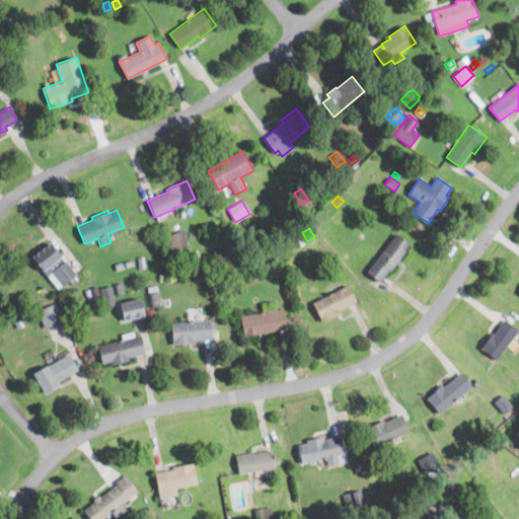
[(192,254),(173,261),(165,236),(182,230),(192,254)]
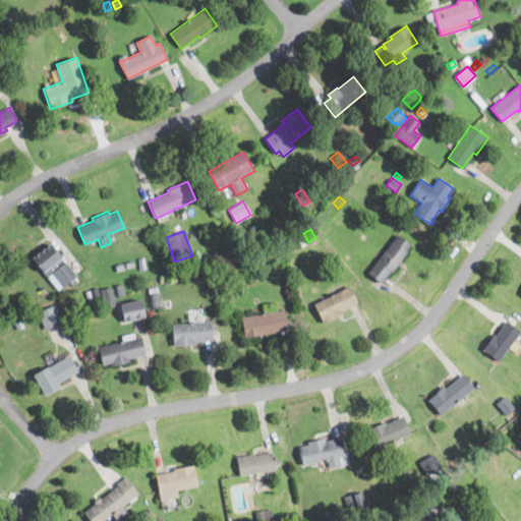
[(399,264),(392,273),(390,271),(381,283),(366,273),(397,234),(411,245),(406,251),(407,252),(399,264)]
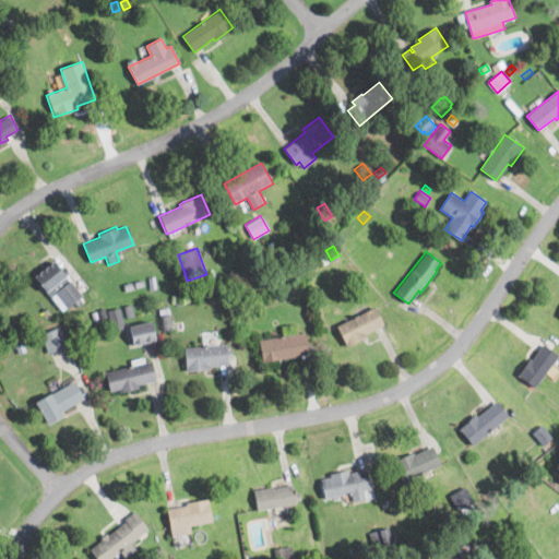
[(331,261),(323,265),(320,259),(328,256),(331,261)]
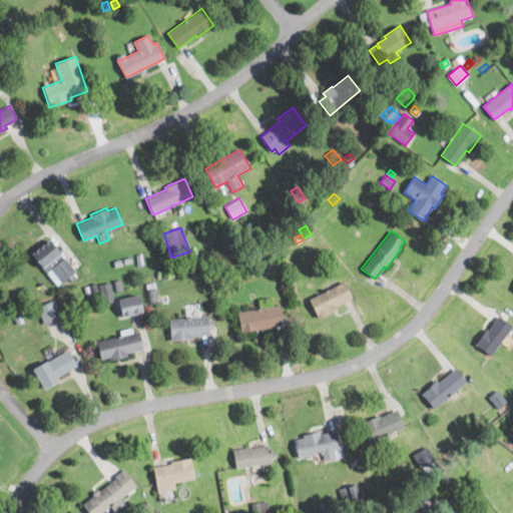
[(50,239),(56,247),(59,244),(64,251),(62,253),(76,272),(73,275),(76,278),(70,283),(67,279),(57,286),(32,254),(50,239)]
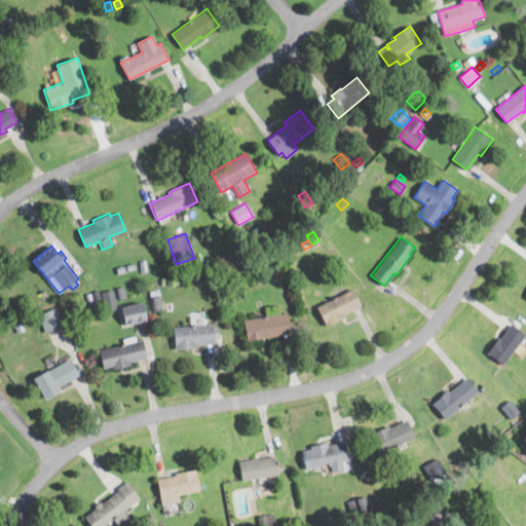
[(136,269),(127,271),(126,265),(135,263),(136,269)]
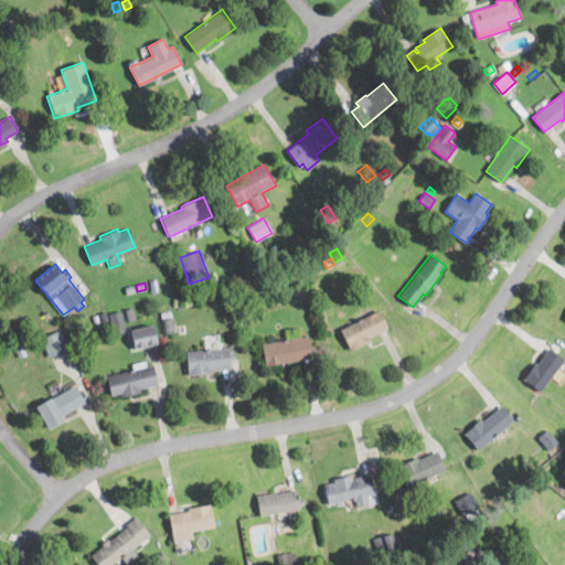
[(136,292),(127,295),(125,287),(134,285),(136,292)]
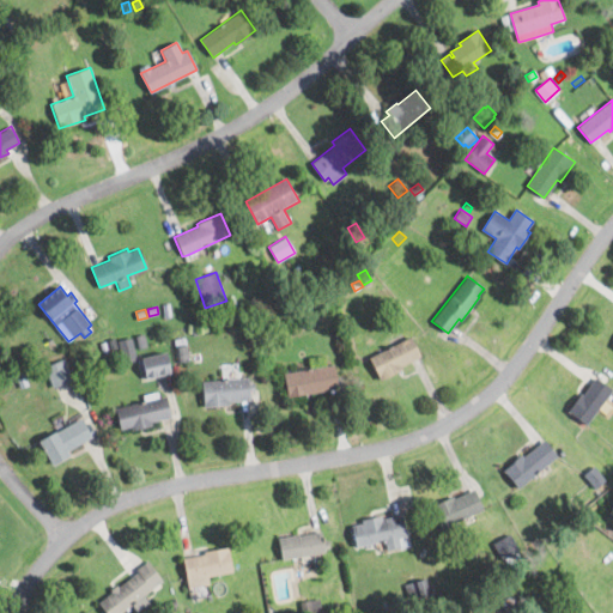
[(135,321),(127,325),(125,315),(133,313),(135,321)]
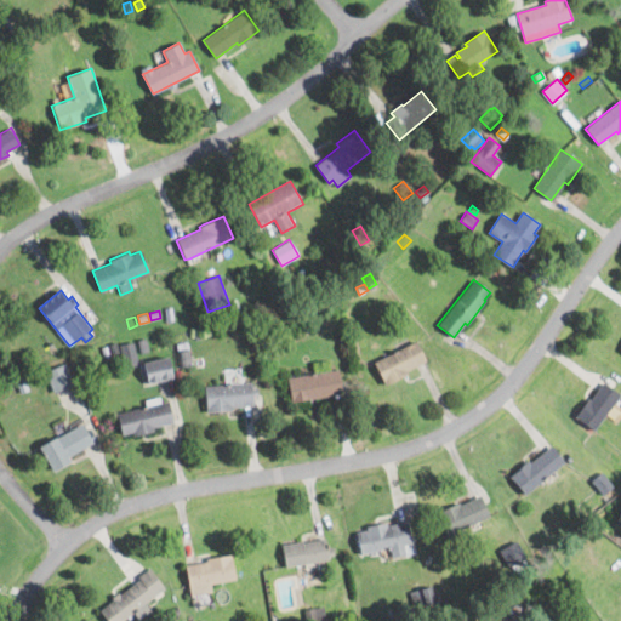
[(151,352),(140,354),(137,342),(148,339),(151,352)]
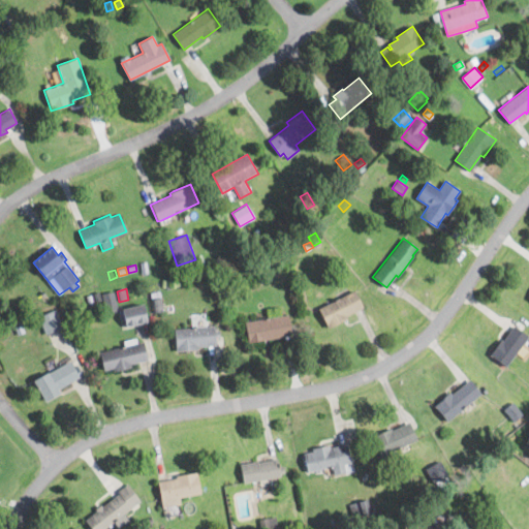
[(347,318),(328,328),(318,309),(354,289),(363,307),(346,316),(347,318)]
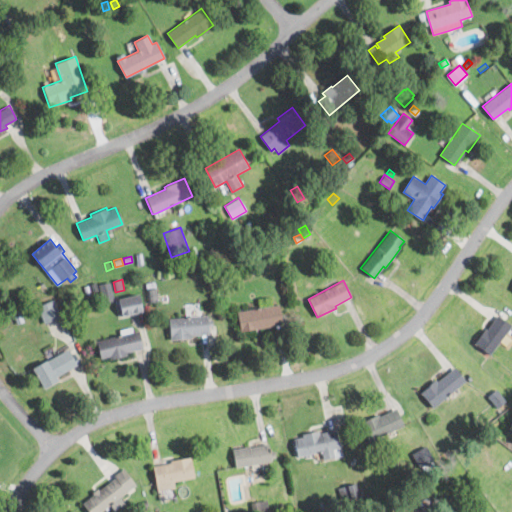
[(169,303),(161,304),(159,288),(169,287),(170,295),(168,295),(169,303)]
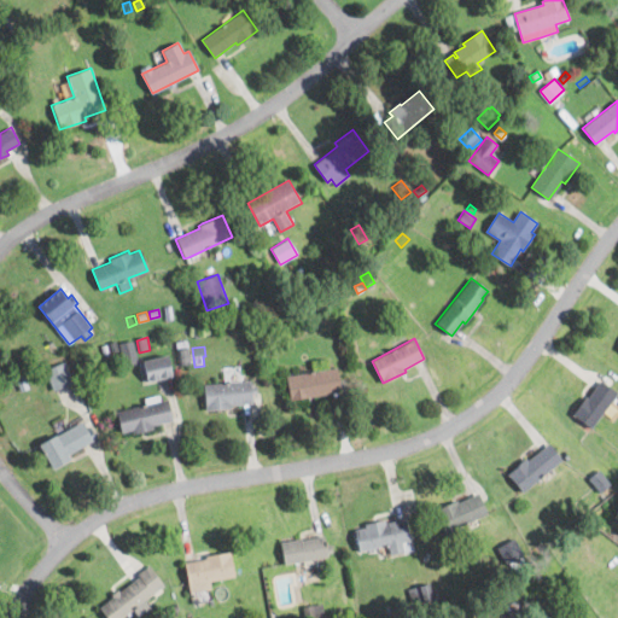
[(191,365),(179,366),(176,349),(188,348),(191,365)]
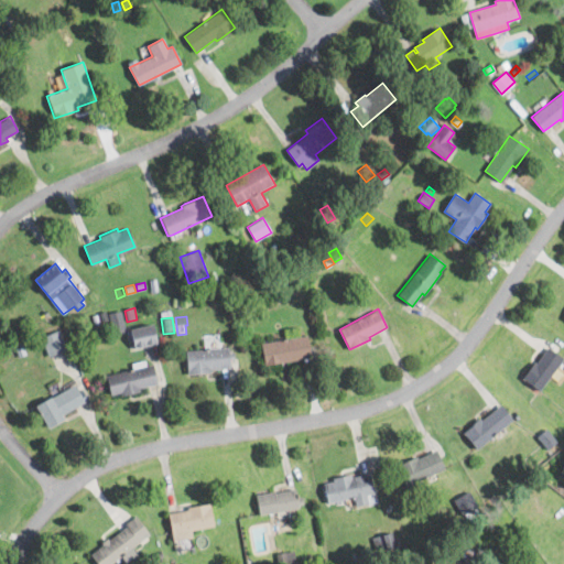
[(117,328),(110,331),(108,321),(115,320),(117,328)]
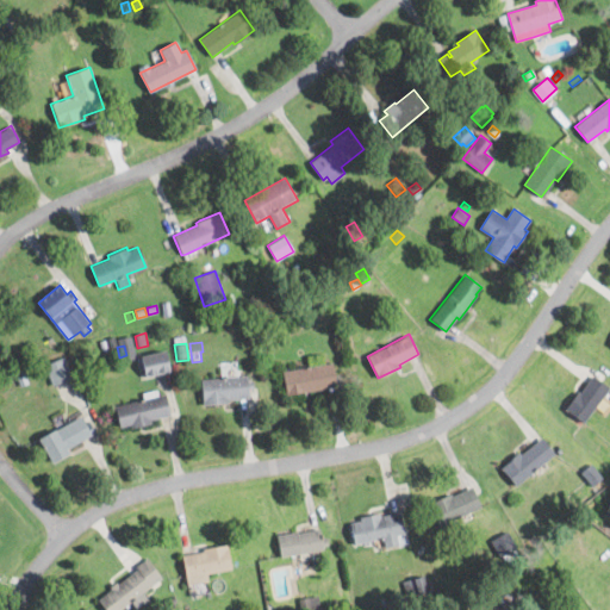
[(56,386),(54,387),(44,362),(64,354),(74,379),(56,386)]
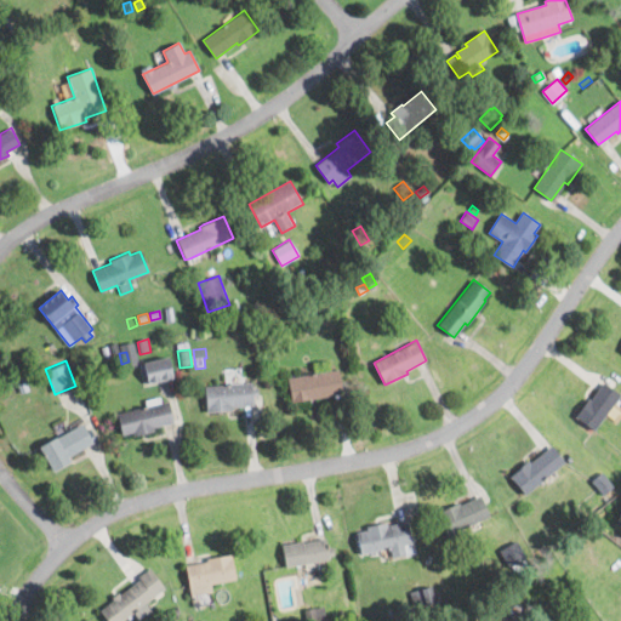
[(311,399),(291,403),(288,377),(339,369),(342,393),(311,399)]
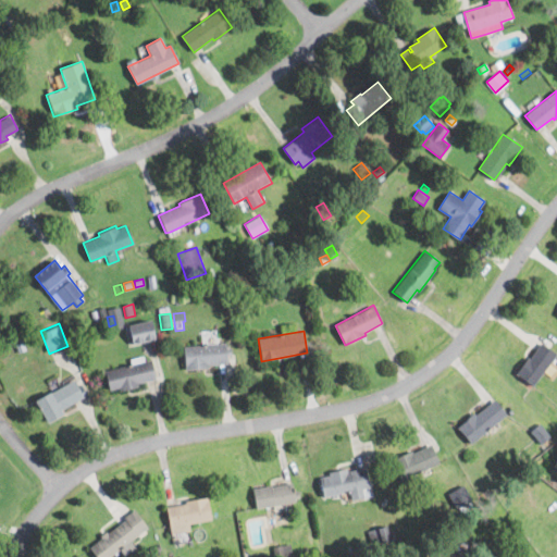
[(156,342),(147,344),(145,335),(153,333),(156,342)]
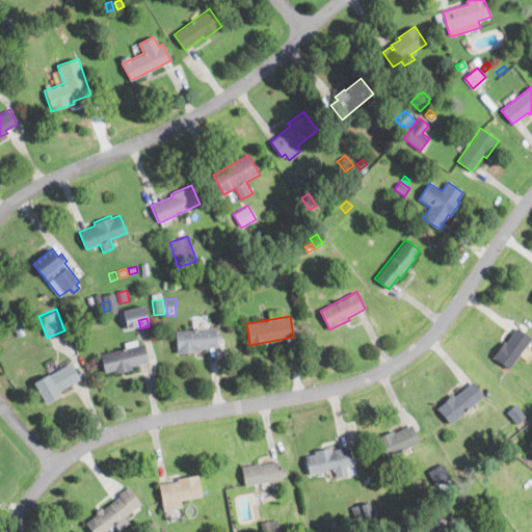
[(530,340),(522,351),(508,369),(491,356),(503,341),(506,343),(516,327),(531,338),(530,340)]
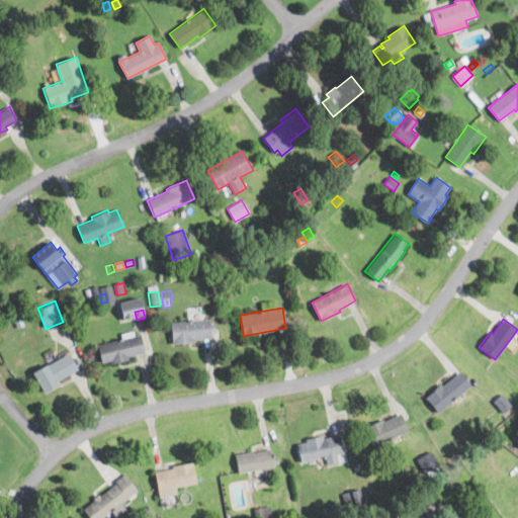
[(190,342),(173,344),(171,324),(210,320),(212,338),(193,340),(193,342),(190,342)]
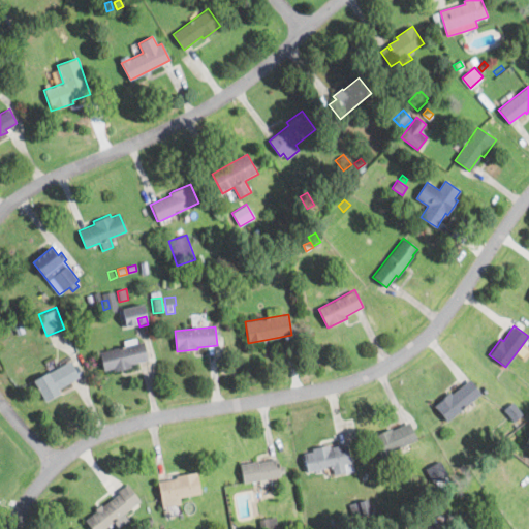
[(136,337),(137,343),(143,341),(147,360),(130,363),(131,367),(114,371),(114,369),(104,371),(99,351),(124,346),(123,340),(136,337)]
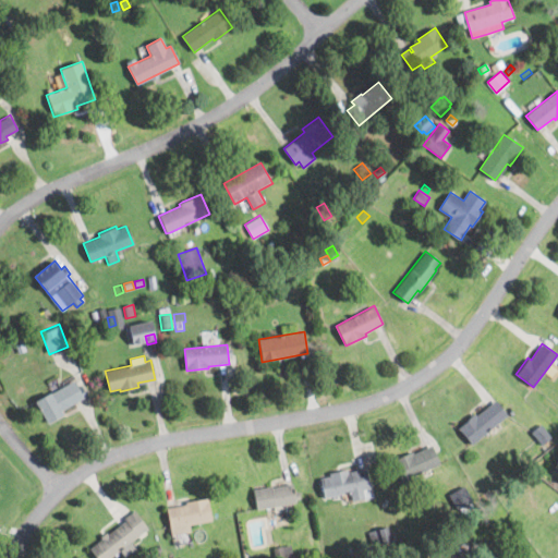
[(62,415),(47,424),(35,402),(62,387),(74,380),(84,398),(61,411),(63,414),(62,415)]
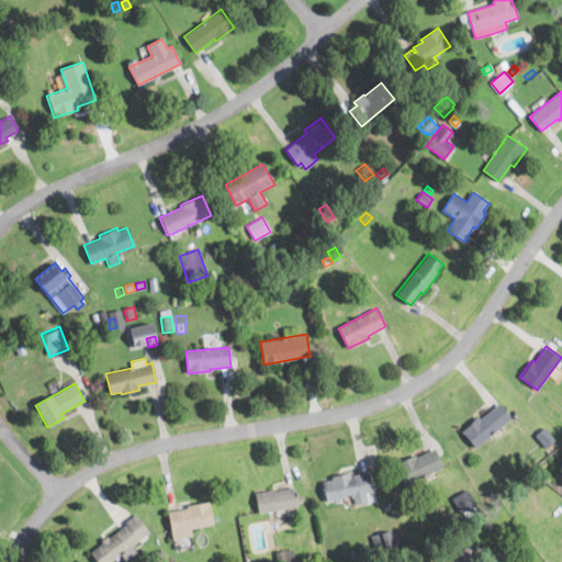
[(510,417),(502,425),(474,448),(460,430),(478,416),(480,418),(498,403),(510,417)]
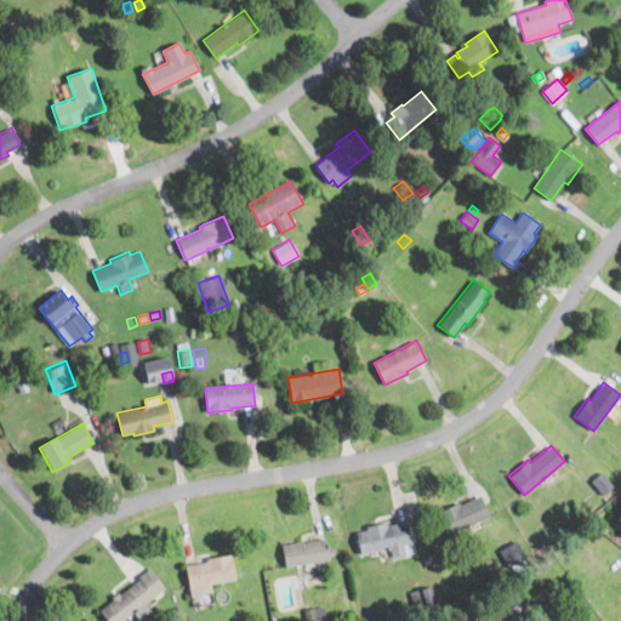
[(614,486),(603,496),(591,480),(602,472),(614,486)]
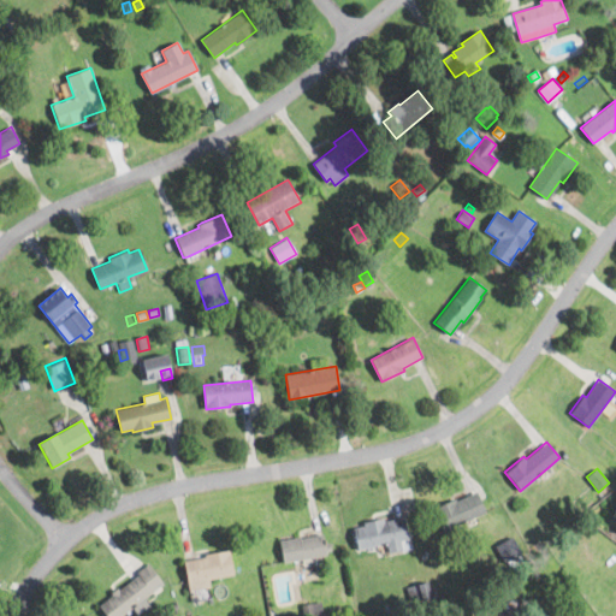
[(480,501),(484,510),(485,511),(442,532),(432,509),(455,498),(456,501),(475,492),(480,501)]
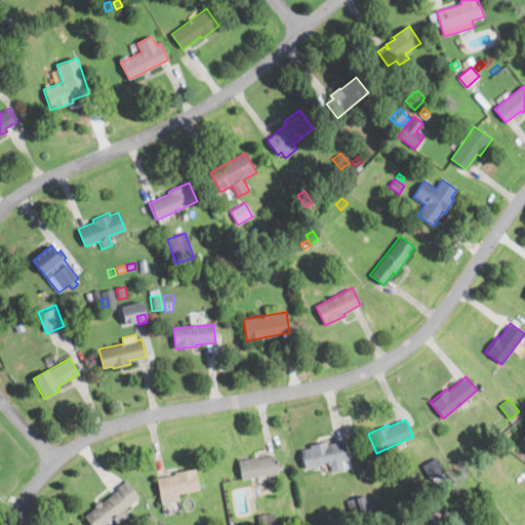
[(345,442),(348,459),(341,461),(344,469),(332,472),(330,463),(306,469),(301,450),(312,448),(311,446),(327,442),(328,445),(345,442)]
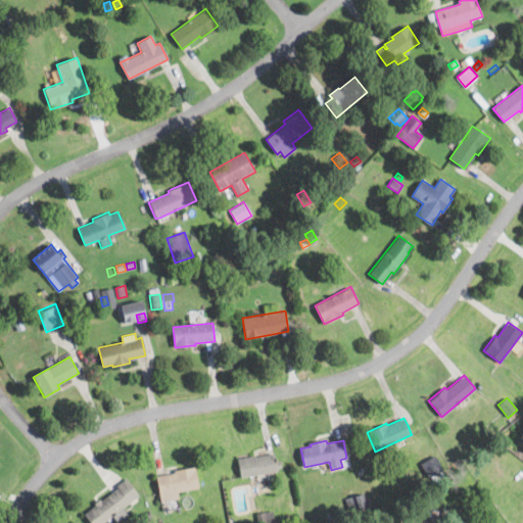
[(274,455),(275,462),(281,461),(282,468),(277,469),(277,471),(240,478),(237,459),(254,456),(255,458),(274,455)]
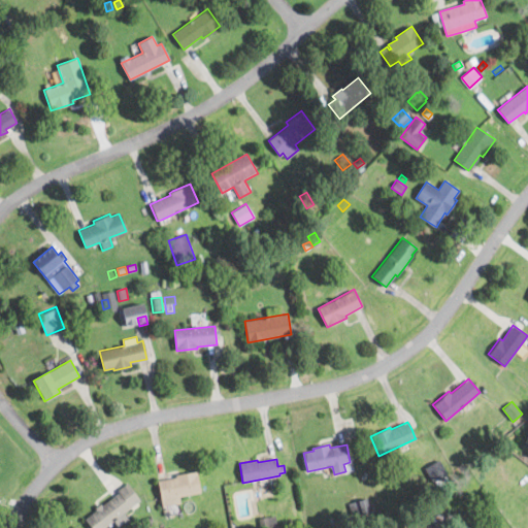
[(435,486),(434,486),(424,468),(439,459),(450,476),(435,486)]
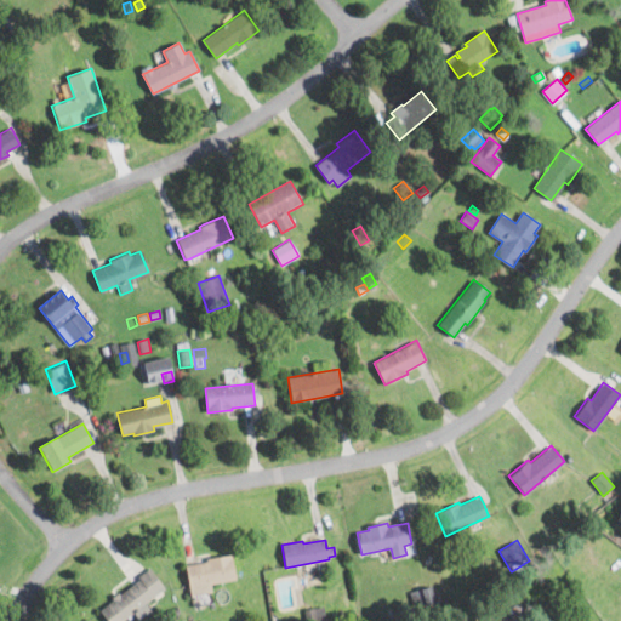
[(192,594),(191,594),(186,565),(206,562),(206,558),(231,553),(235,579),(210,582),(212,591),(192,594)]
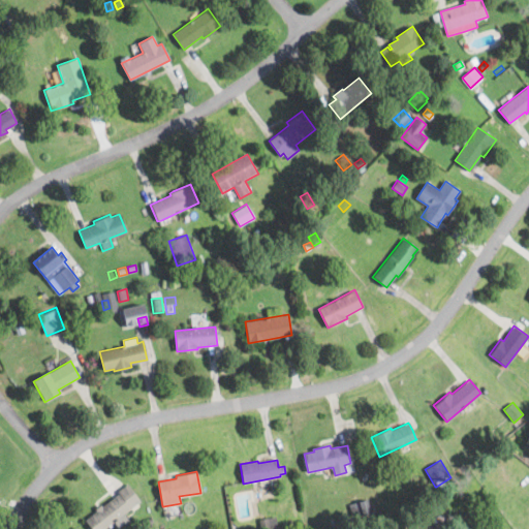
[(137,503),(132,507),(124,514),(128,520),(119,528),(115,522),(104,528),(92,528),(86,521),(97,511),(96,510),(102,505),(103,507),(120,494),(119,492),(125,487),(128,485),(141,501),(137,503)]
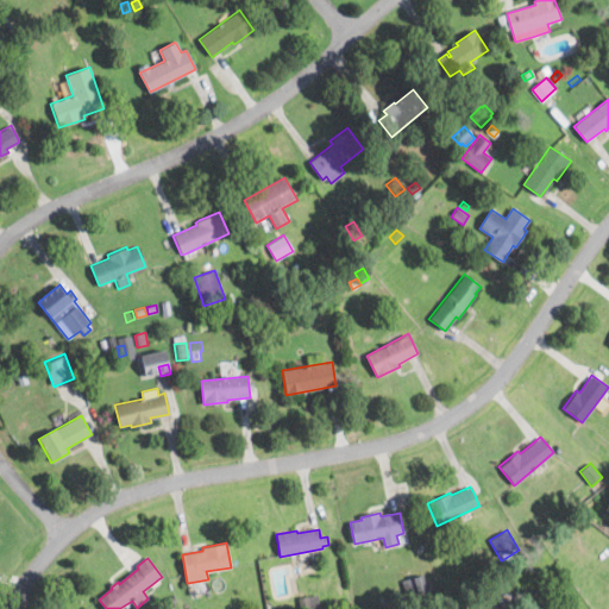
[(428,591),(408,597),(403,582),(424,575),(428,591)]
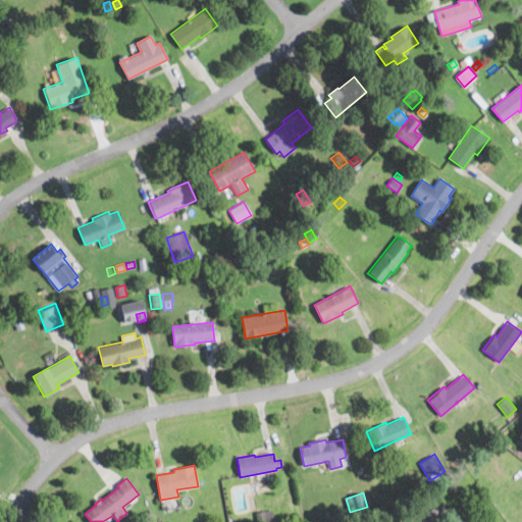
[(151,515),(143,518),(141,511),(148,508),(151,515)]
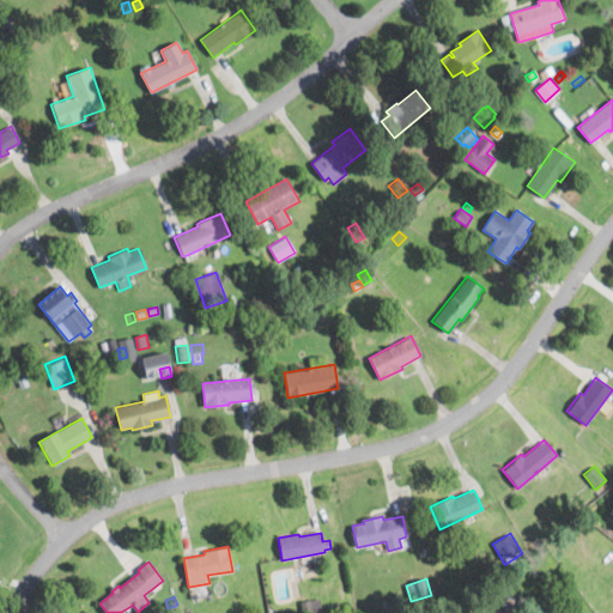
[(510,596),(511,601),(517,600),(521,611),(514,612),(505,612),(501,599),(510,596)]
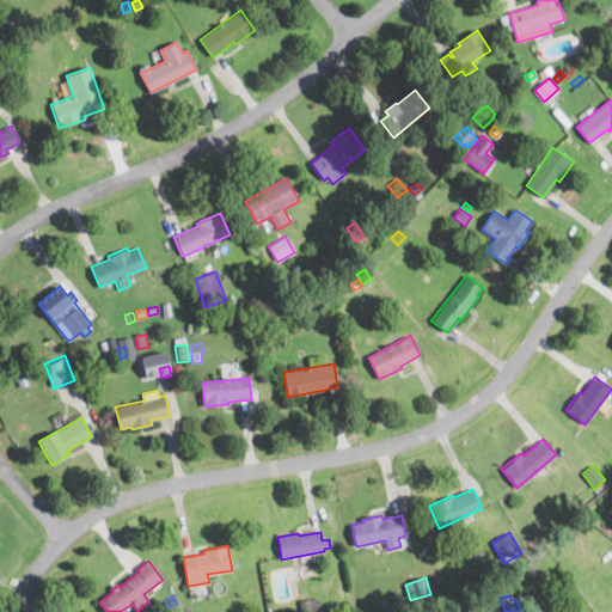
[(313,611),(303,611),(303,603),(313,601),(313,611)]
